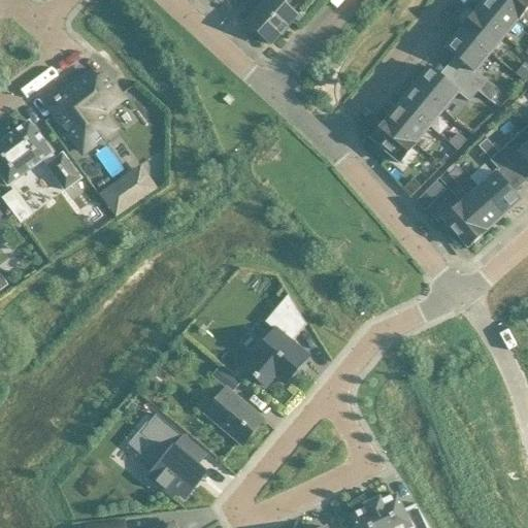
[(279,0),(255,0),(262,6),(246,23),(271,45),(281,34),(283,36),(289,29),(287,28),(294,20),(297,15),(279,0)]
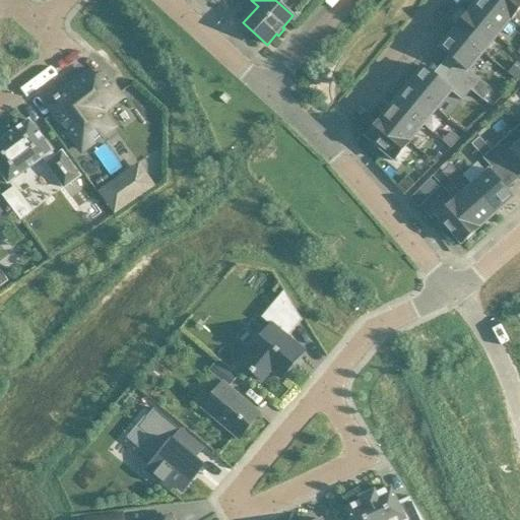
[(512,19),(489,0),(478,0),(468,13),(498,37),(512,19)]
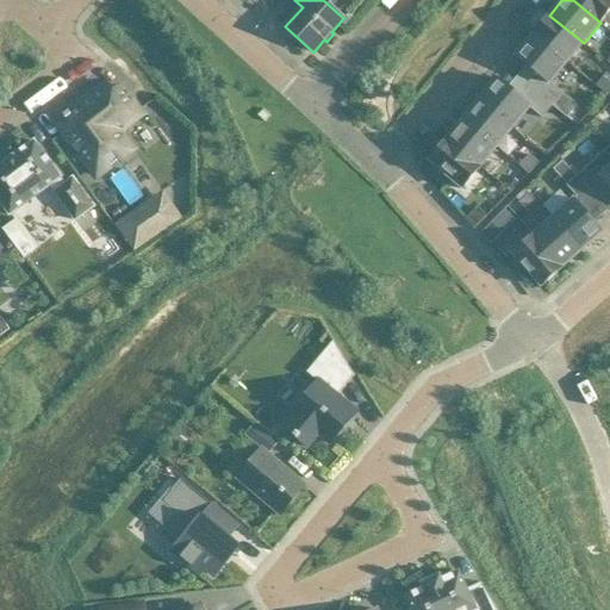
[(609,0),(573,0),(601,23),(609,11),(609,0)]
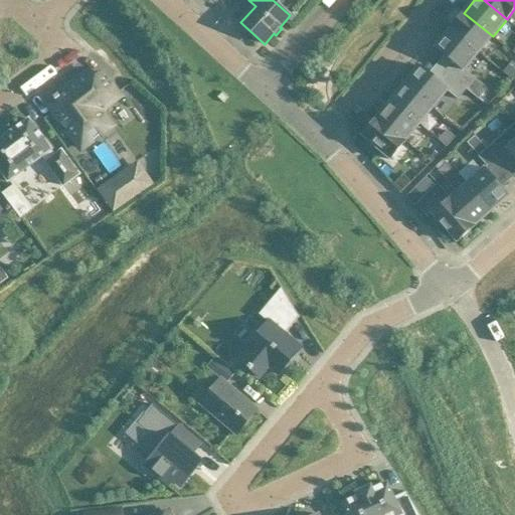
[(294,11),(290,15),(287,19),(294,25),(301,17),(294,11)]
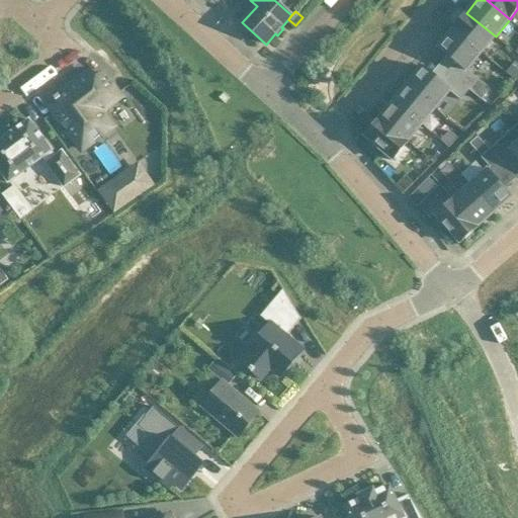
[(496,36),(466,13),(452,30),(481,55),(496,36)]
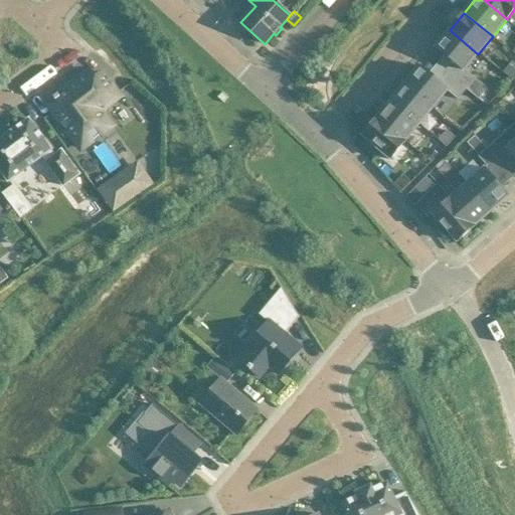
[(478,54),(450,30),(435,48),(464,71),(456,80),(466,90),(479,101),(488,89),(465,69),(478,54)]
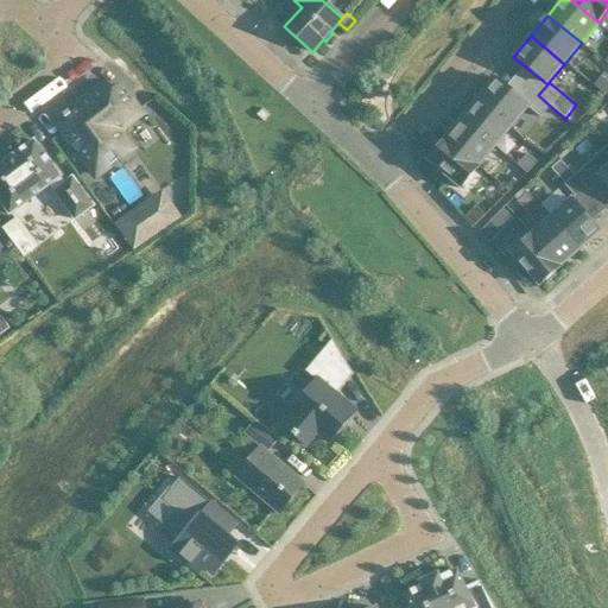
[(607,89),(607,76),(605,74),(595,86),(605,94),(607,89)]
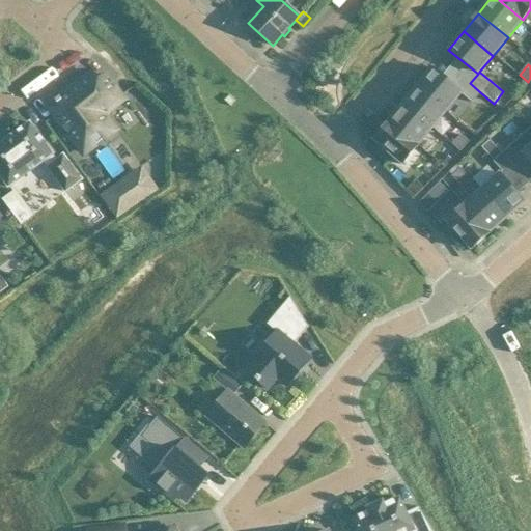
[(432,68),(418,86),(447,111),(462,94),(472,103),(480,92),(470,83),(463,93),(432,68)]
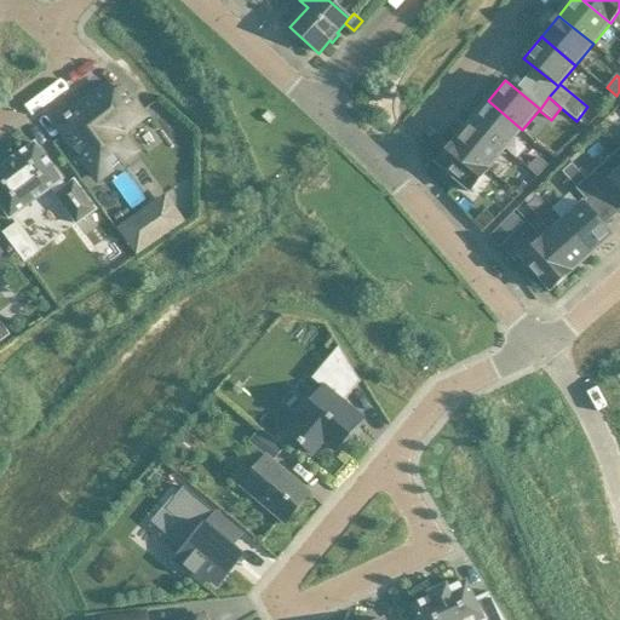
[(109,86),(70,115),(70,114),(64,118),(65,119),(57,125),(98,179),(124,160),(110,142),(143,116),(122,89),(114,93),(109,86)]
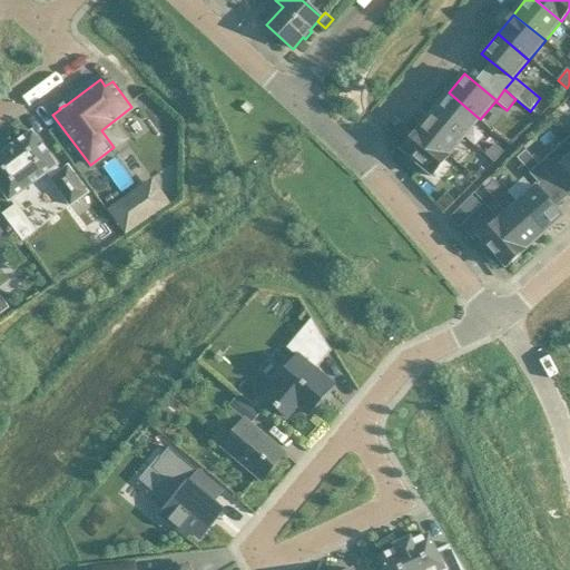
[(480,119),(449,92),(432,112),(464,138),(480,119)]
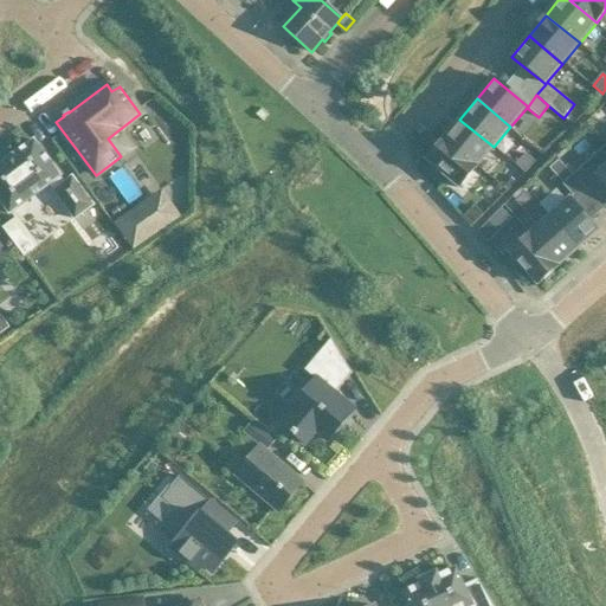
[(494,147),(459,120),(443,140),(476,168),(494,147)]
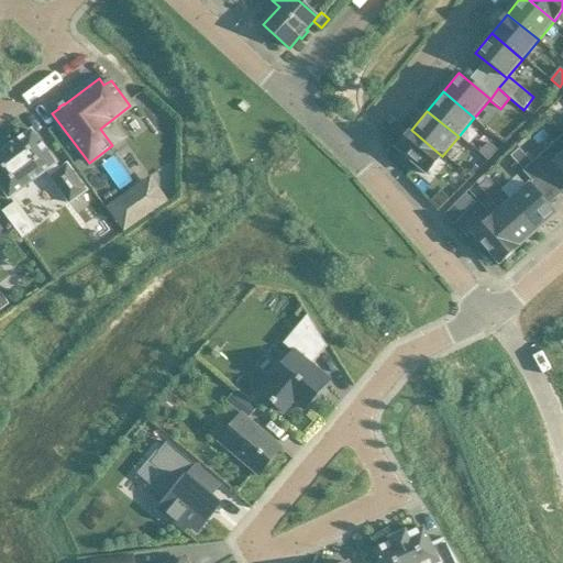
[(442,156),(411,130),(396,150),(427,175),(442,156)]
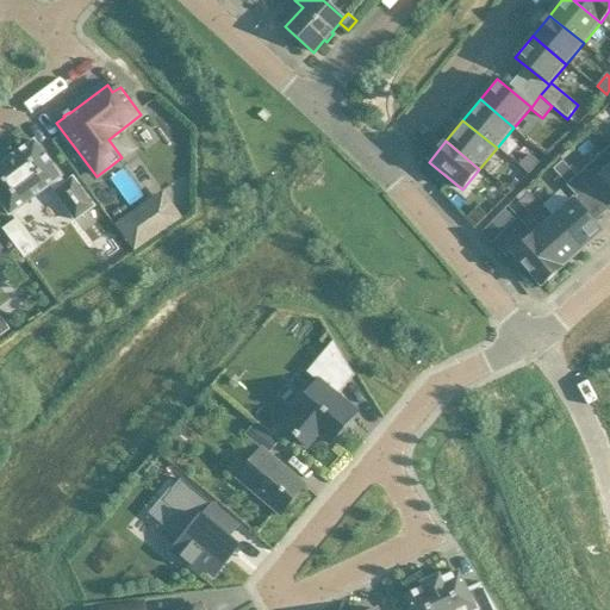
[(35,142),(0,167),(0,201),(10,216),(50,186),(55,192),(75,221),(94,207),(73,179),(66,185),(61,178),(35,142)]
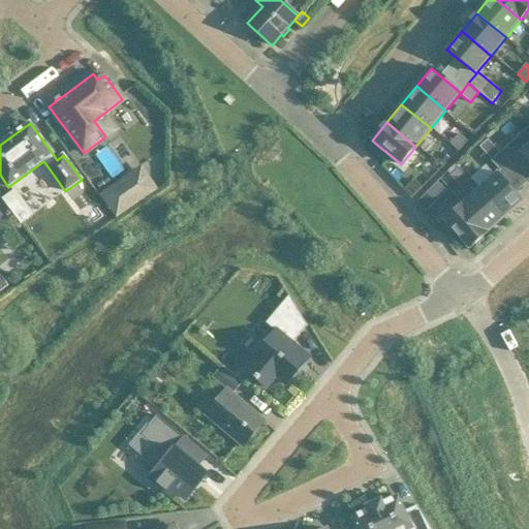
[(528,126),(508,146),(518,156),(520,154),(528,163),(528,126)]
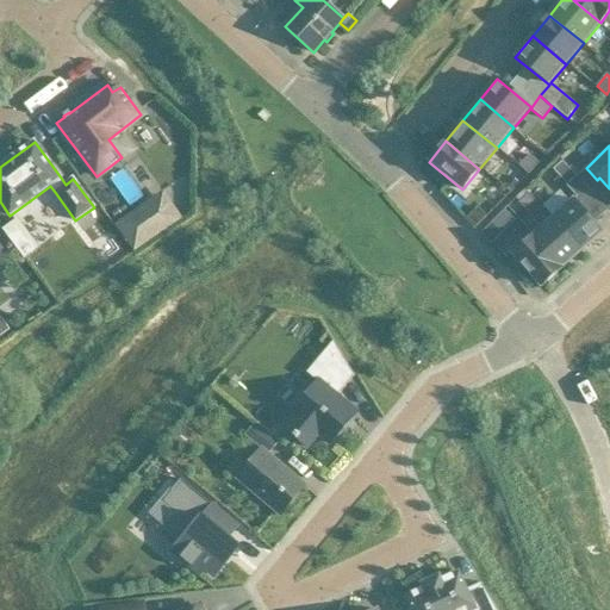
[(504,186),(511,192),(518,184),(511,176),(504,186)]
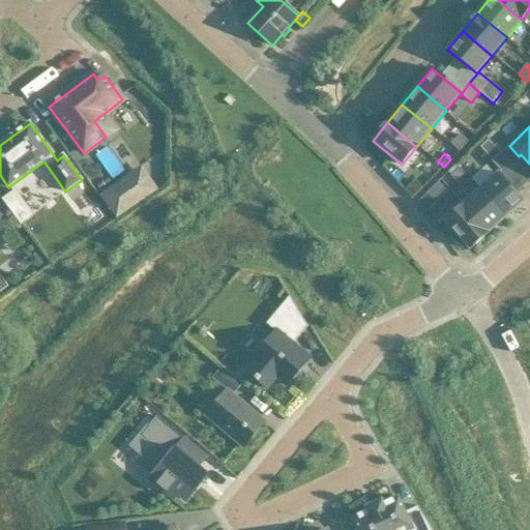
[(458,165),(448,172),(451,176),(460,169),(458,165)]
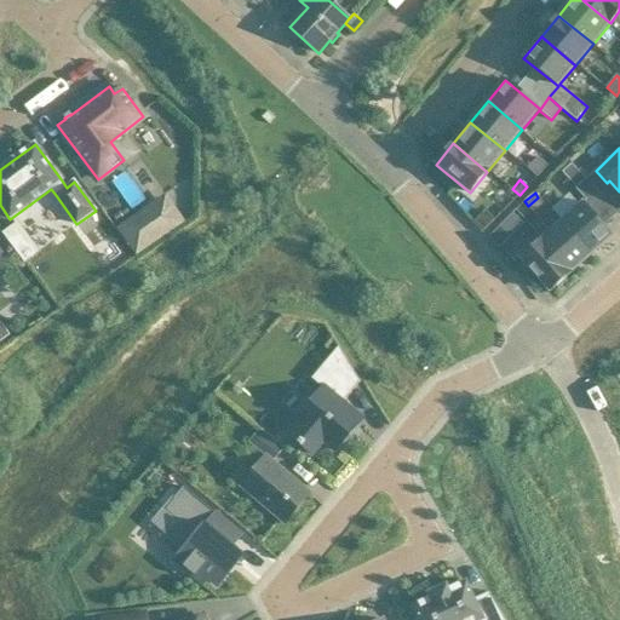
[(583,204),(562,222),(592,256),(613,236),(583,204)]
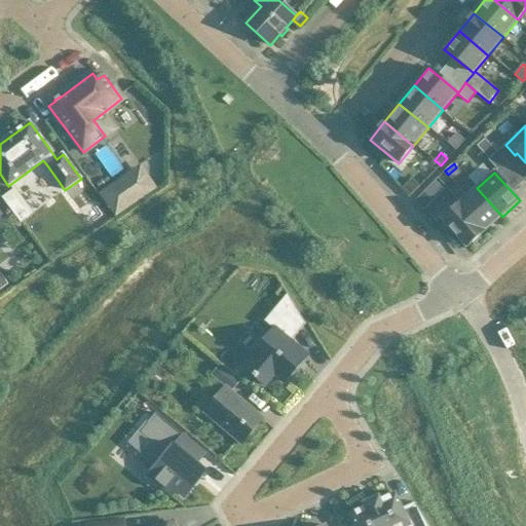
[(122,181),(102,195),(116,216),(137,202),(122,181)]
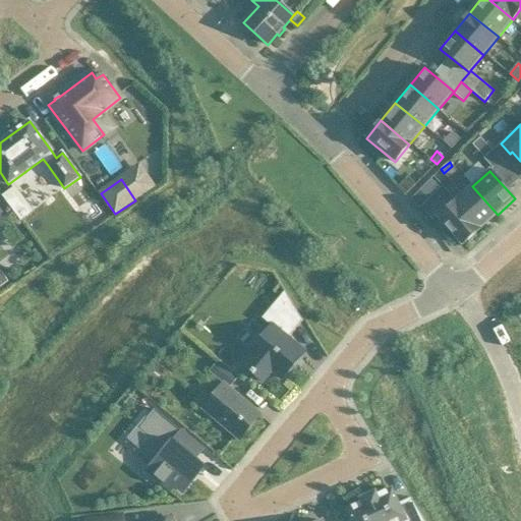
[(498,215),(472,186),(455,201),(479,230),(498,215)]
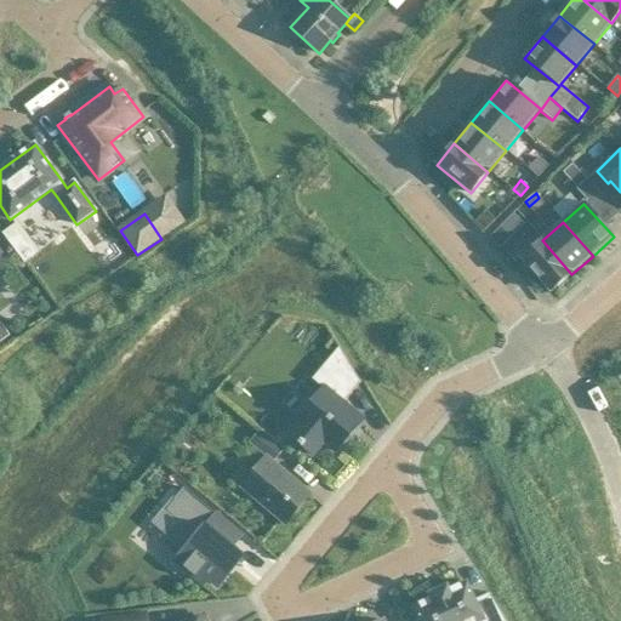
[(18,223),(4,234),(26,263),(39,252),(18,223)]
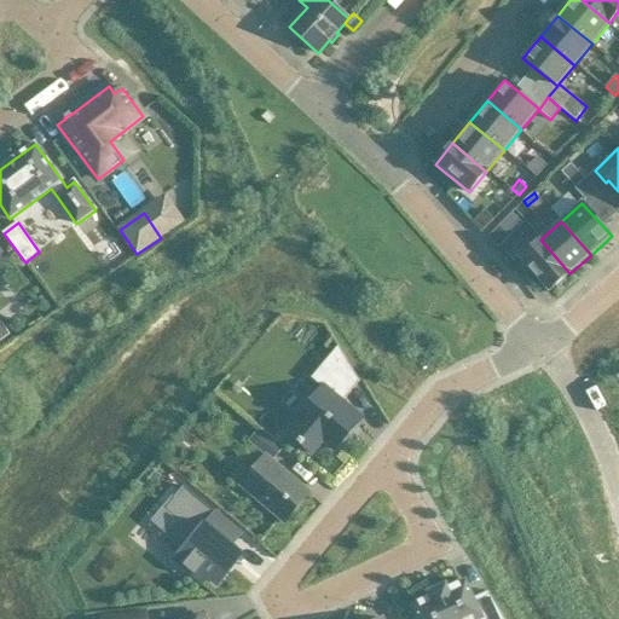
[(570,273),(541,239),(520,259),(549,291),(555,285),(557,288),(567,279),(565,277),(570,273)]
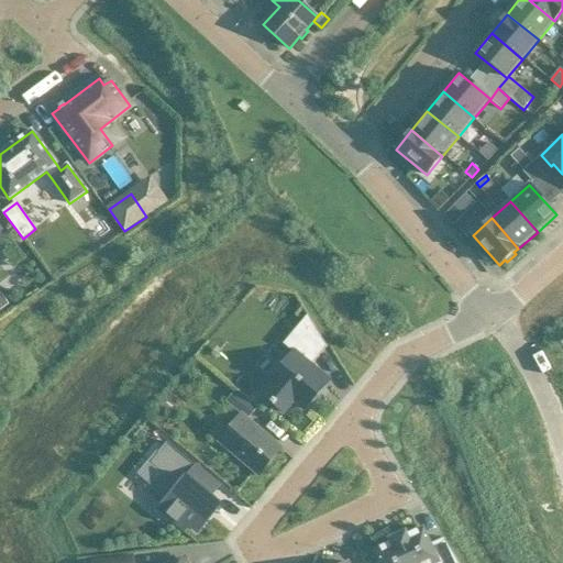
[(1,295),(0,295),(0,312),(9,306),(1,295)]
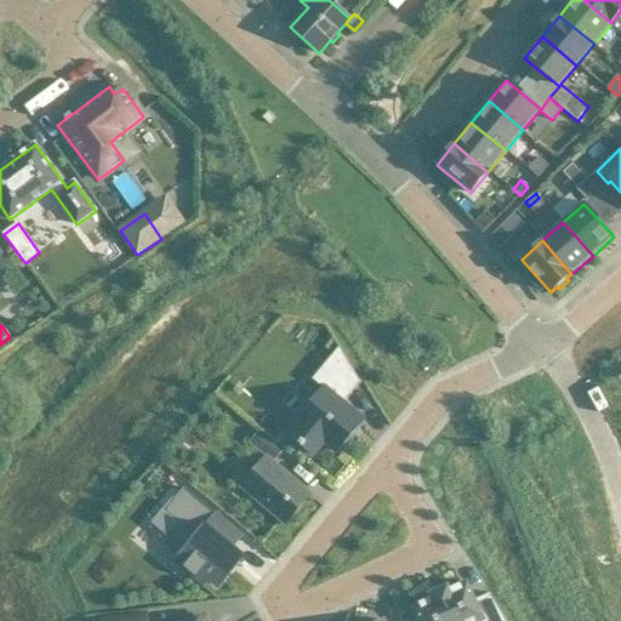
[(301,422),(289,436),(312,455),(324,442),(337,453),(363,421),(343,404),(362,382),(340,347),(313,380),(323,389),(297,420),(301,422)]
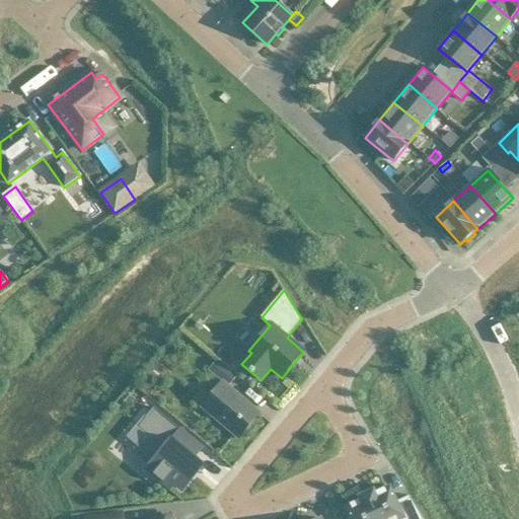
[(216,361),(207,371),(216,379),(221,383),(222,382),(228,387),(236,377),(225,368),(216,361)]
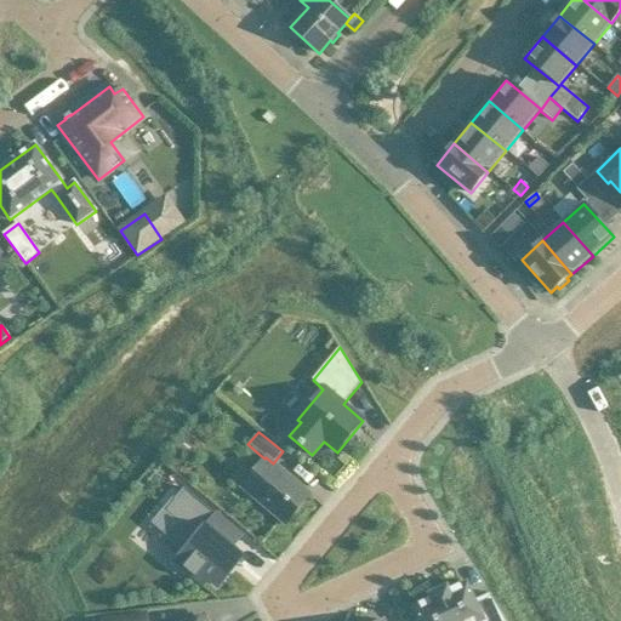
[(273,463),(266,457),(265,459),(250,477),(261,485),(252,496),(285,524),(311,495),(273,463)]
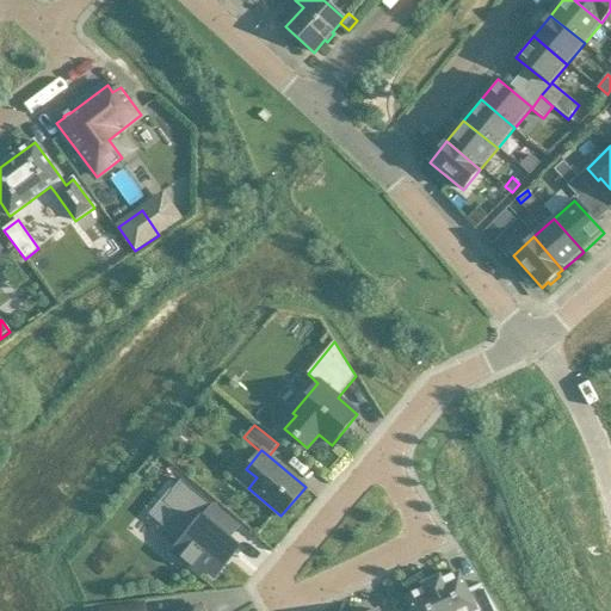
[(179,541),(170,553),(199,579),(202,576),(207,571),(215,576),(234,554),(232,551),(235,547),(229,542),(229,541),(228,539),(238,528),(180,480),(172,491),(161,503),(177,516),(165,529),(179,541)]
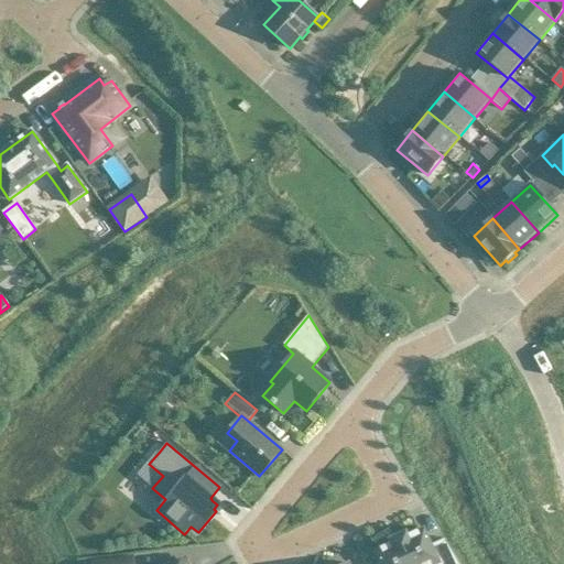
[(459,563),(445,539),(431,545),(424,529),(409,537),(407,532),(389,541),(391,544),(376,552),(381,563),(459,563)]
